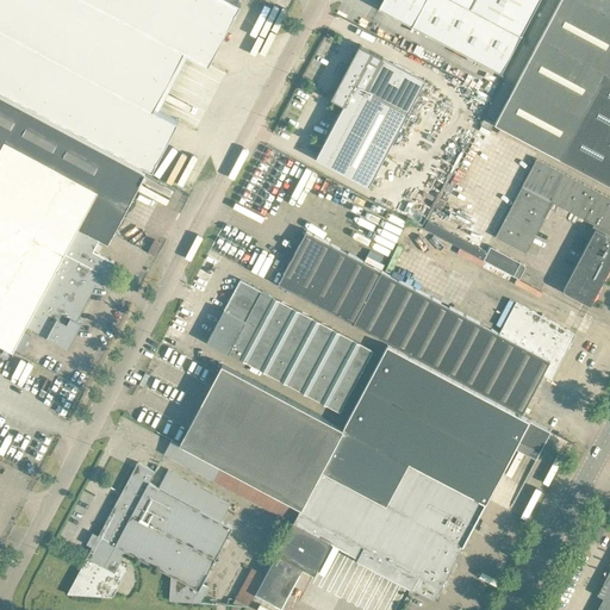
[(0,0),(0,87),(148,166),(149,167),(153,169),(179,120),(154,107),(185,50),(209,63),(241,2),(235,0),(0,0)]
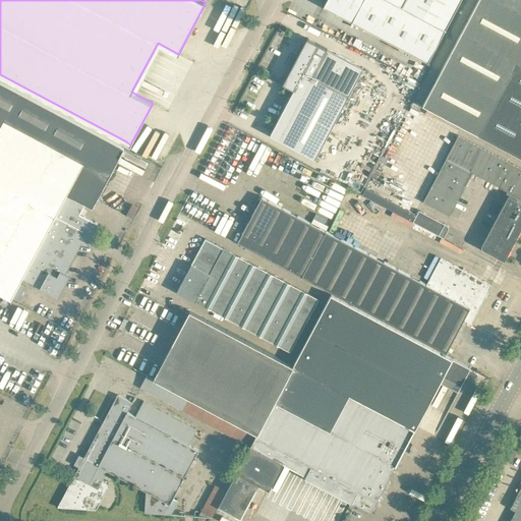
[(327,0),(324,6),(428,62),(460,0),(327,0)]
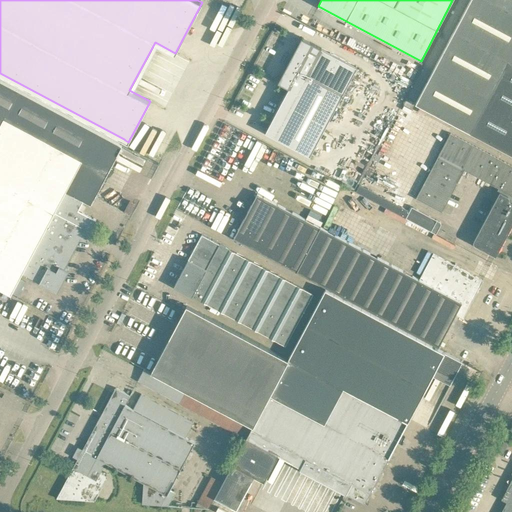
[(511,0),(470,0),(415,103),(470,132),(511,154),(511,0)]
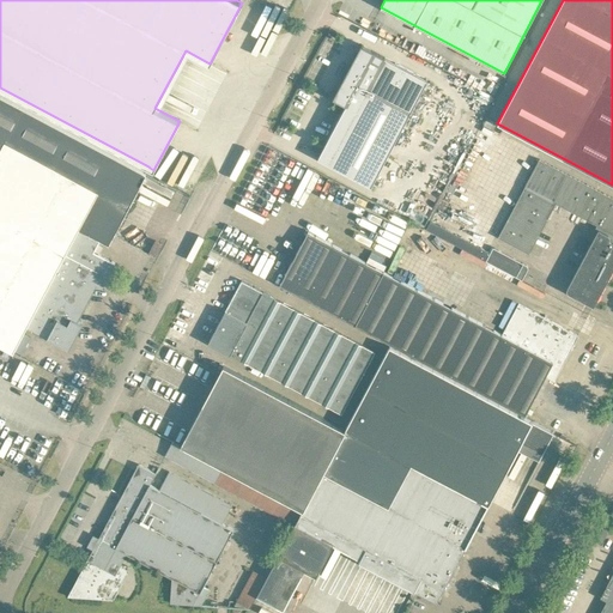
[(346,105),(317,158),(371,186),(428,80),(362,44),(333,98),(346,105)]
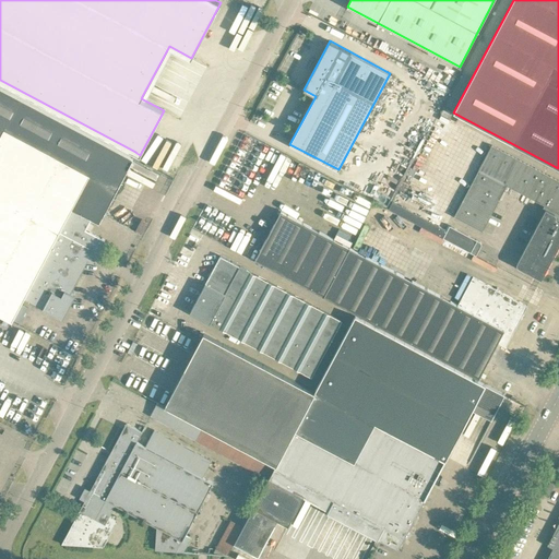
[(0,314),(12,321),(24,299),(62,319),(75,296),(71,294),(88,261),(93,263),(105,240),(85,230),(91,218),(99,223),(104,215),(133,158),(132,157),(0,87),(0,314)]
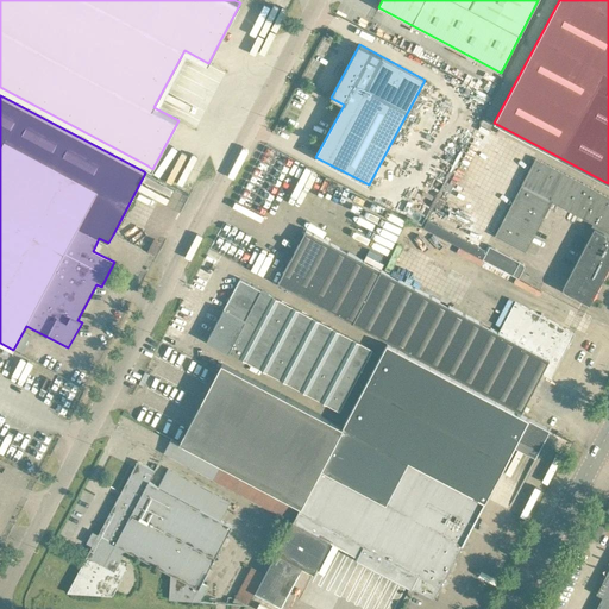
[(491,121),(483,118),(479,124),(488,129),(491,121)]
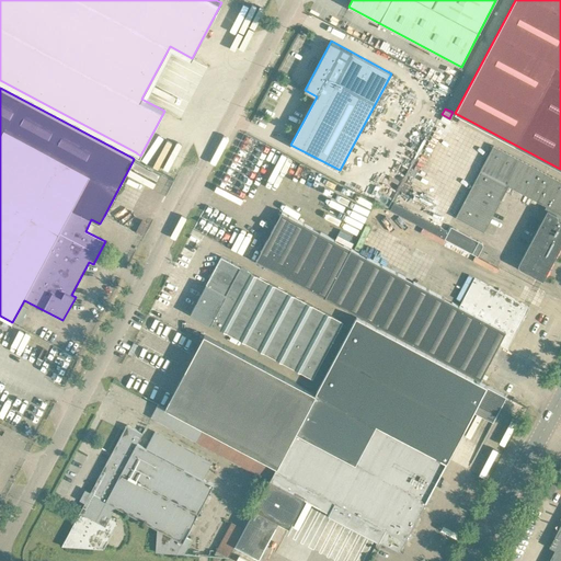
[(521,268),(544,281),(560,245),(560,181),(493,146),(455,217),(483,232),(508,185),(549,207),(519,263),(518,263),(518,264),(518,265),(518,266),(519,266),(519,267),(521,268)]
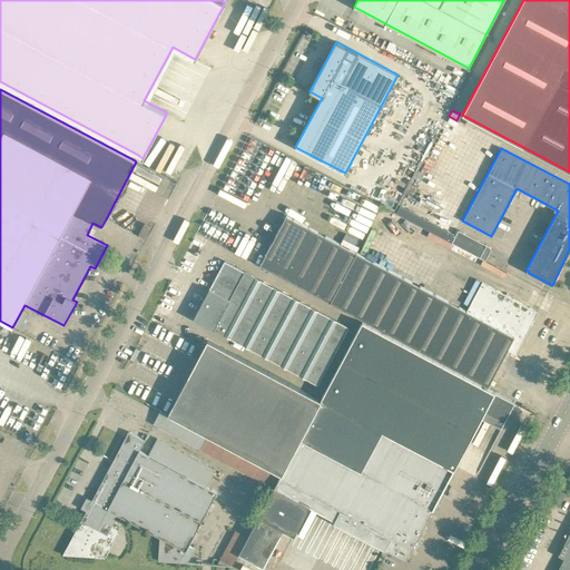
[(259,265),(331,303),(356,252),(286,215),(259,265)]
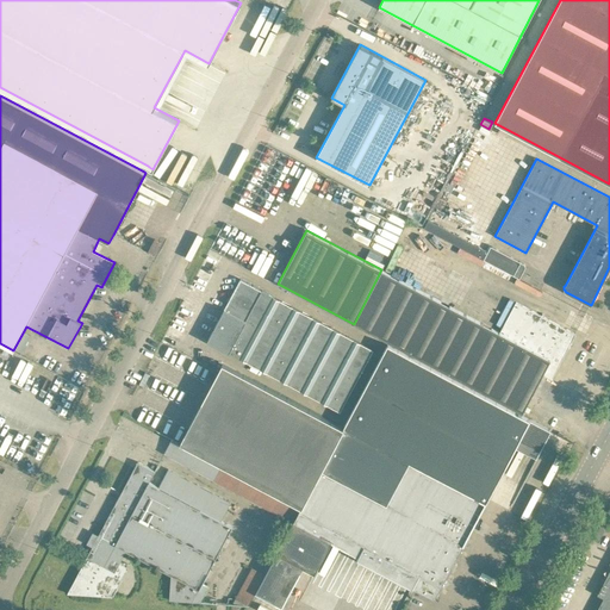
[(478,247),(473,255),(520,279),(524,268),(526,268),(526,267),(526,266),(524,266),(524,265),(524,263),(523,263),(490,246),(487,251),(478,247)]
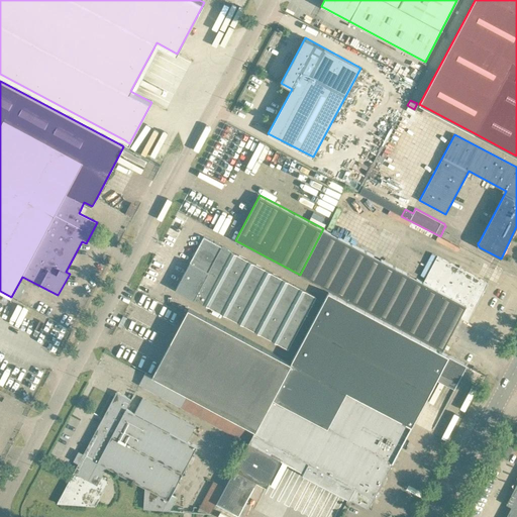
[(323,228),(300,275),(442,350),(460,316),(468,320),(488,283),(437,256),(424,282),(323,228)]
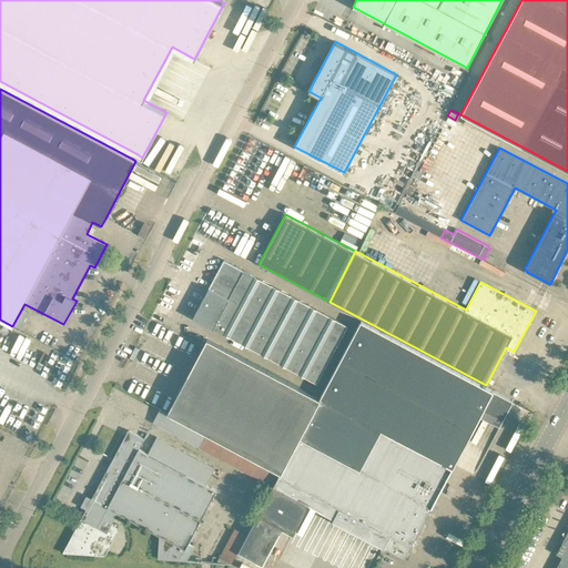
[(208,290),(193,317),(316,384),(347,325),(224,260),(208,290)]
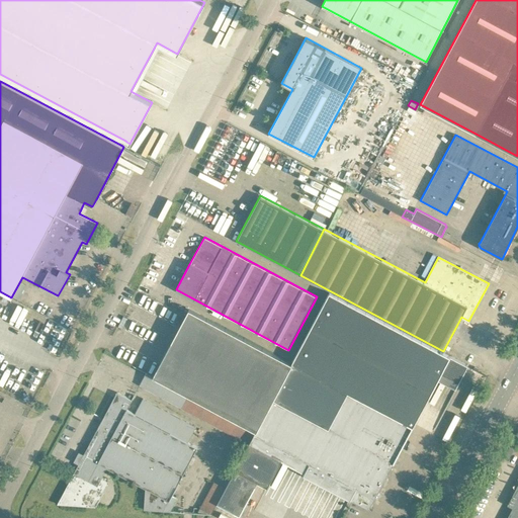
[(421,277),(425,279),(436,255),(432,253),(421,277)]
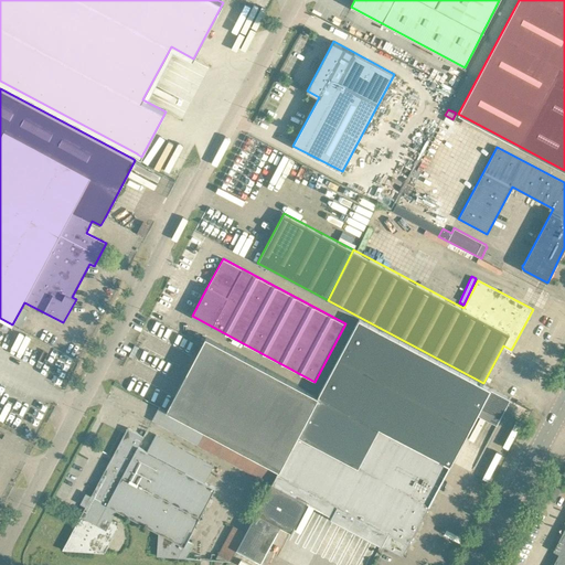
[(359,319),(318,396),(449,467),(479,411),(498,422),(510,398),(490,388),(359,319)]
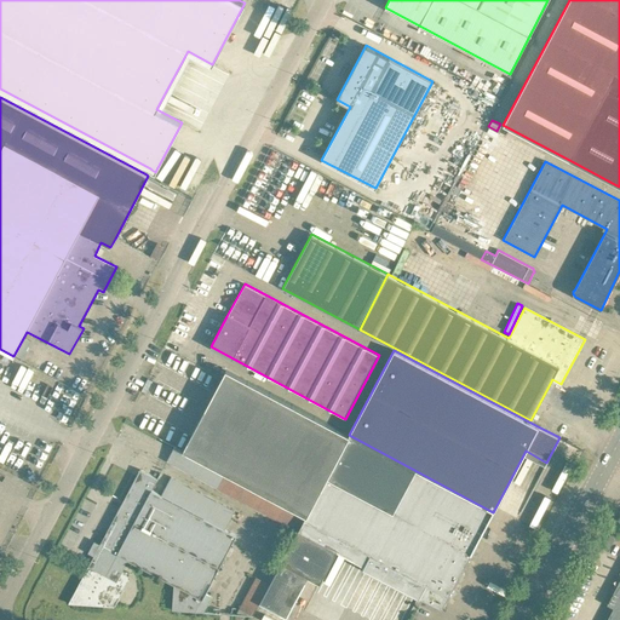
[(227,474),(305,516),(349,435),(225,369),(183,451),(174,446),(167,460),(218,488),(227,474)]
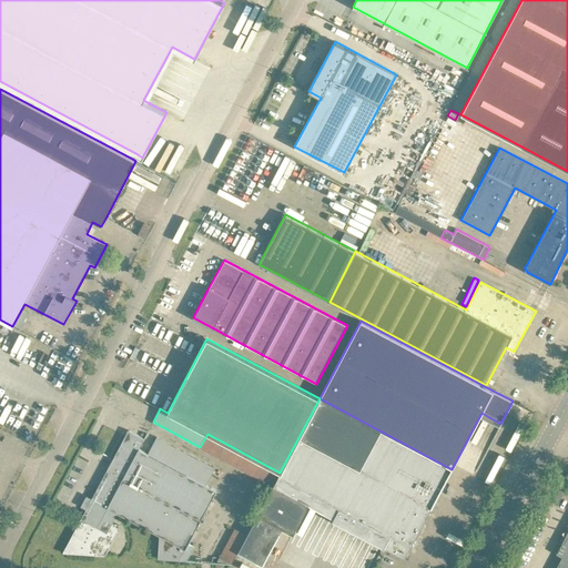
[(320,398),(280,473),(237,553),(262,565),(282,528),(293,534),(308,504),(333,517),(332,520),(384,548),(385,547),(388,548),(387,550),(392,553),(393,551),(405,557),(452,469),(320,398)]
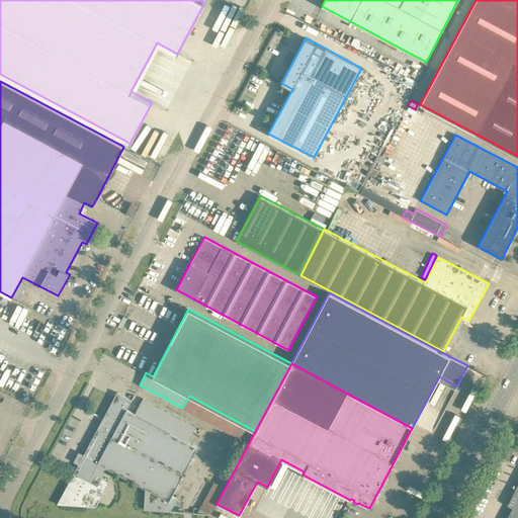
[(109,482),(102,478),(107,467),(145,488),(144,510),(183,512),(183,509),(178,509),(178,511),(170,511),(177,499),(171,496),(197,447),(188,442),(195,427),(143,399),(135,414),(126,409),(132,400),(116,393),(97,428),(98,429),(84,455),(83,454),(83,455),(79,452),(74,461),(79,463),(79,464),(75,472),(74,472),(75,473),(60,500),(57,504),(95,506),(109,482)]
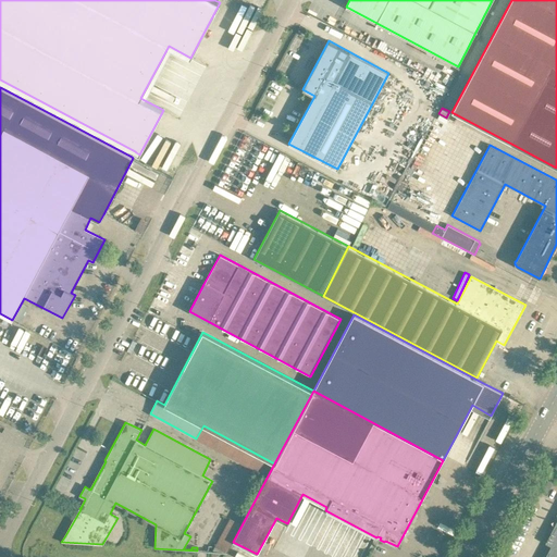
[(556,480),(551,477),(547,482),(555,486),(556,481),(556,480)]
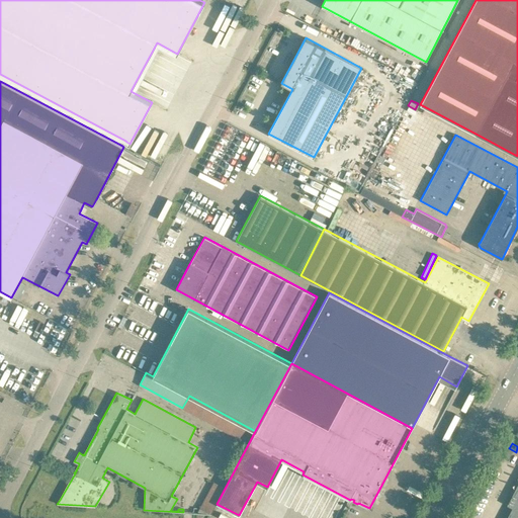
[(517,517),(517,490),(514,499),(517,502),(517,503),(516,506),(509,517),(517,517)]
